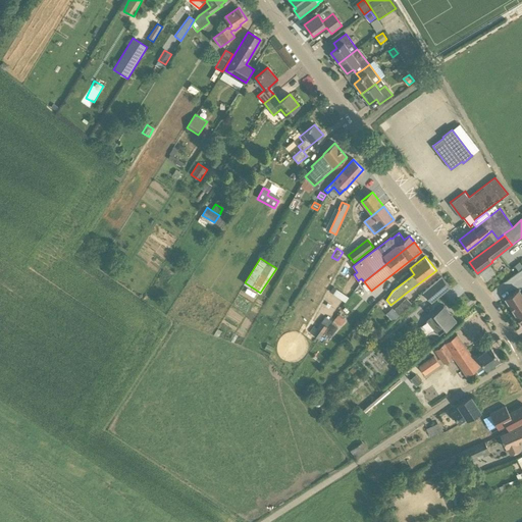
[(508,266),(514,274),(521,267),(521,262),(518,258),(508,266)]
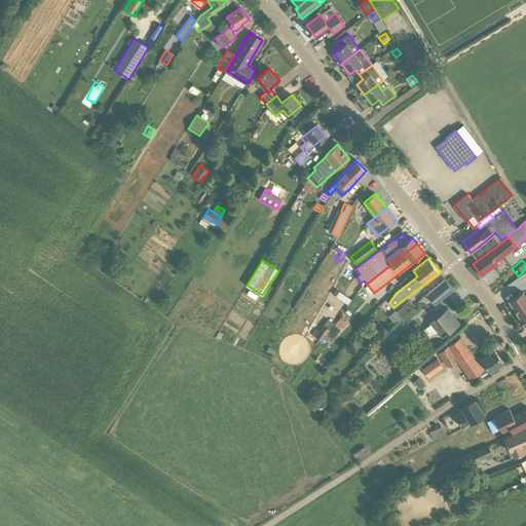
[(513,280),(518,276),(512,268),(506,272),(513,280)]
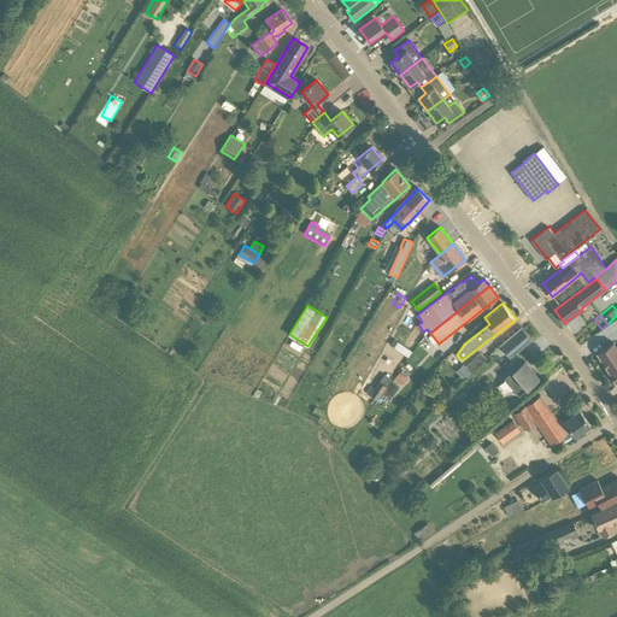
[(533,340),(522,328),(500,346),(511,358),(533,340)]
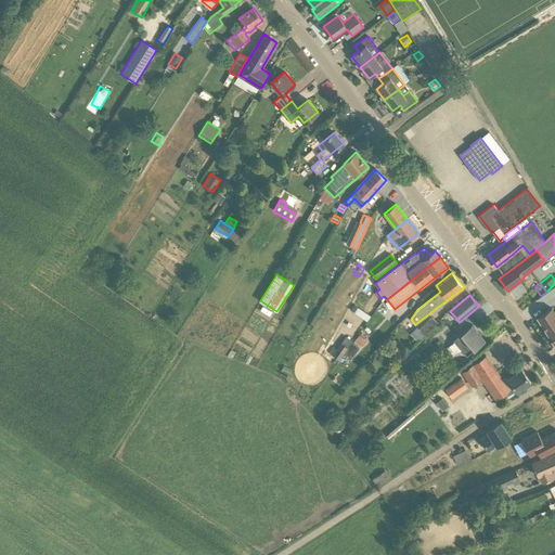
[(554,313),(552,308),(537,318),(547,334),(554,328),(554,313)]
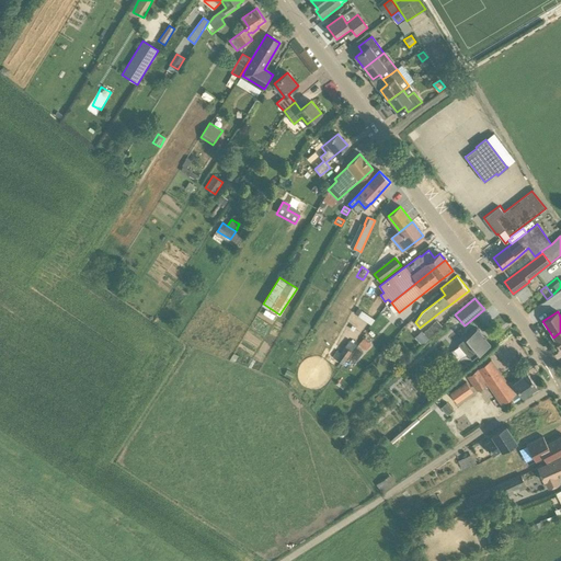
[(443,325),(437,320),(424,333),(430,339),(443,325)]
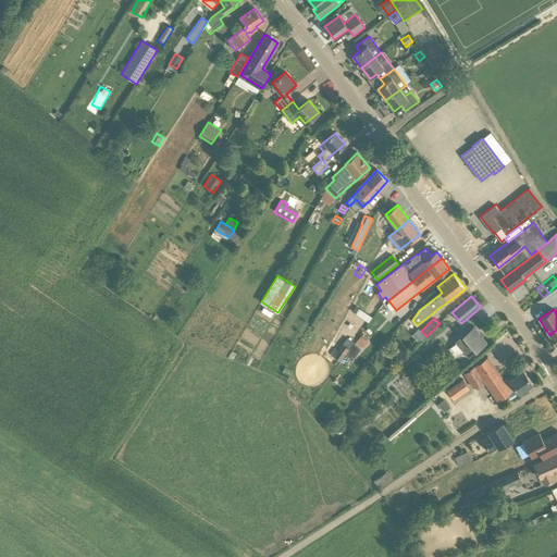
[(473,325),(455,341),(469,357),(487,342),(473,325)]
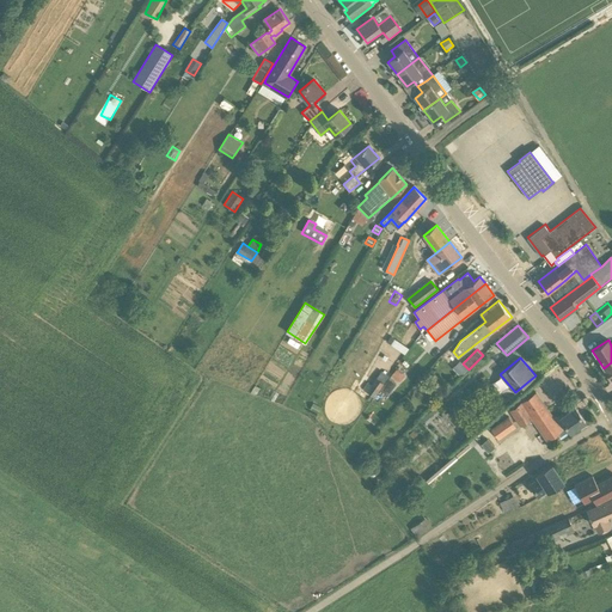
[(460,378),(469,369),(463,363),(461,363),(454,371),(460,378)]
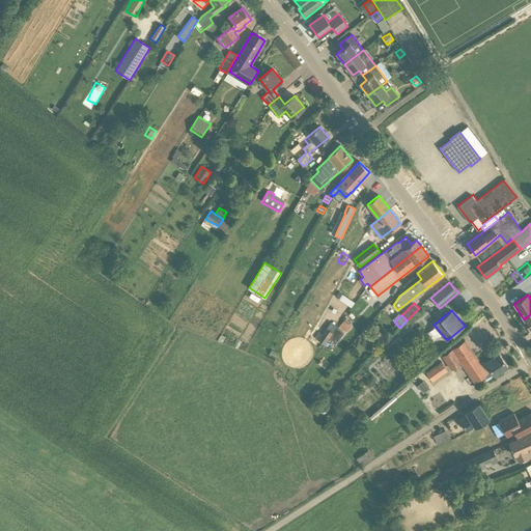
[(339,326),(341,327),(345,330),(345,331),(346,331),(352,326),(344,320),(339,326)]
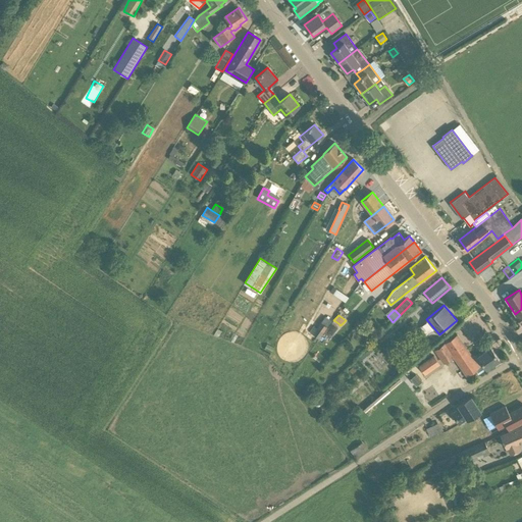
[(325,317),(321,322),(327,327),(331,321),(325,317)]
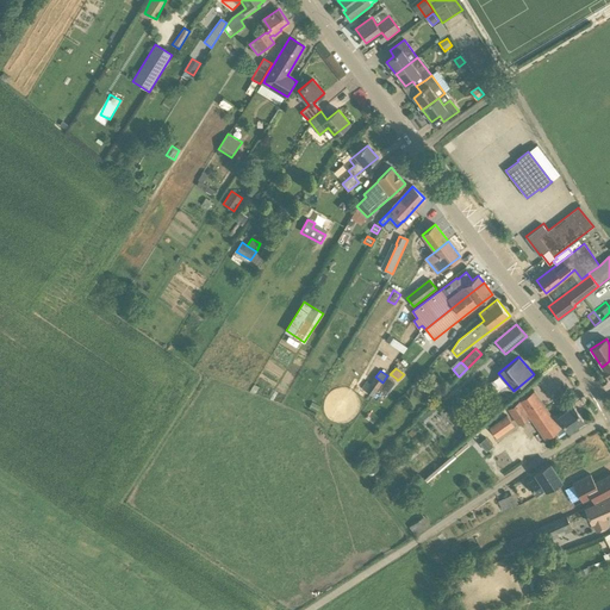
[(386,393),(393,384),(388,379),(380,388),(386,393)]
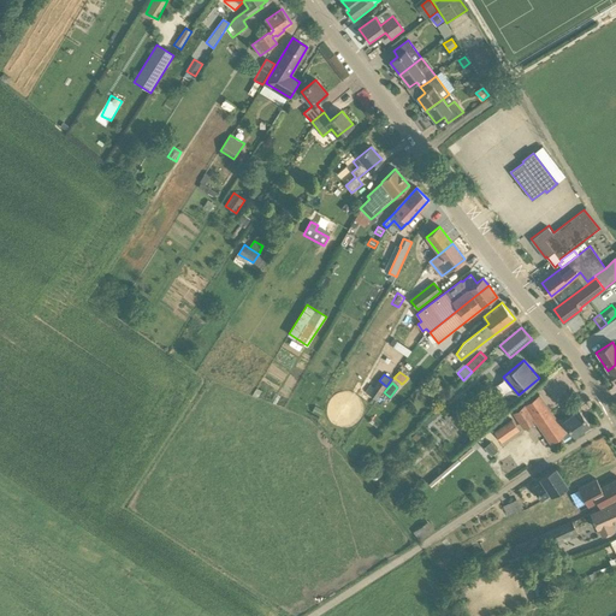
[(380,394),(373,389),(369,395),(377,400),(380,394)]
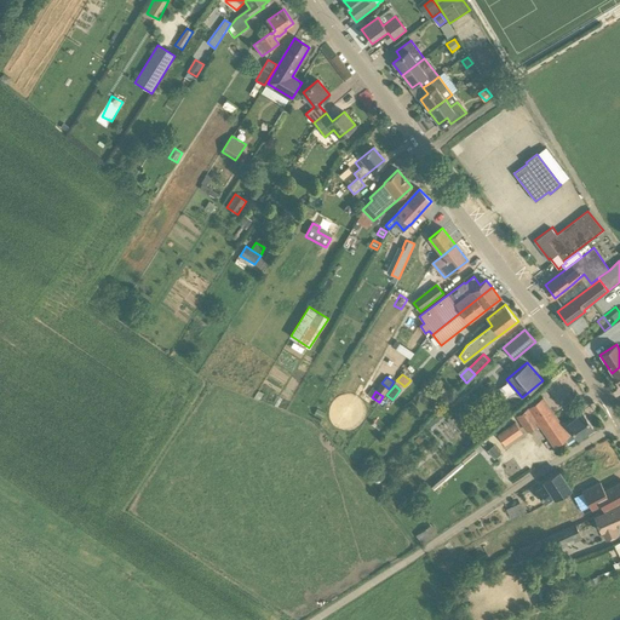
[(516,415),(527,431),(539,423),(555,446),(566,438),(569,436),(568,435),(564,429),(562,426),(543,397),(516,415)]
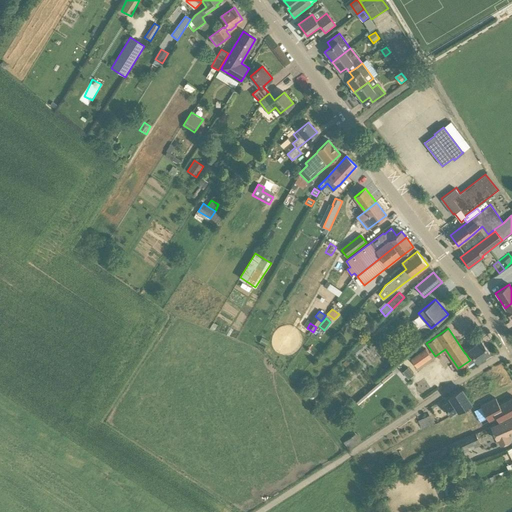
[(261,337),(259,343),(266,347),(269,341),(261,337)]
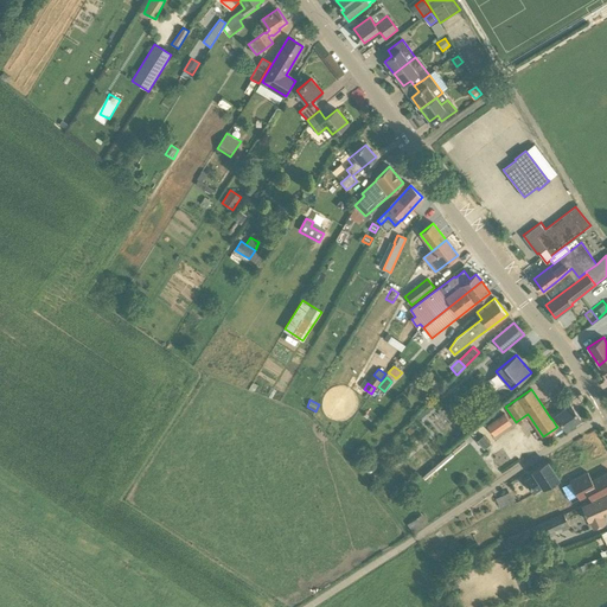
[(570,404),(550,417),(553,420),(556,426),(557,427),(554,429),(556,434),(566,428),(580,419),(570,404)]
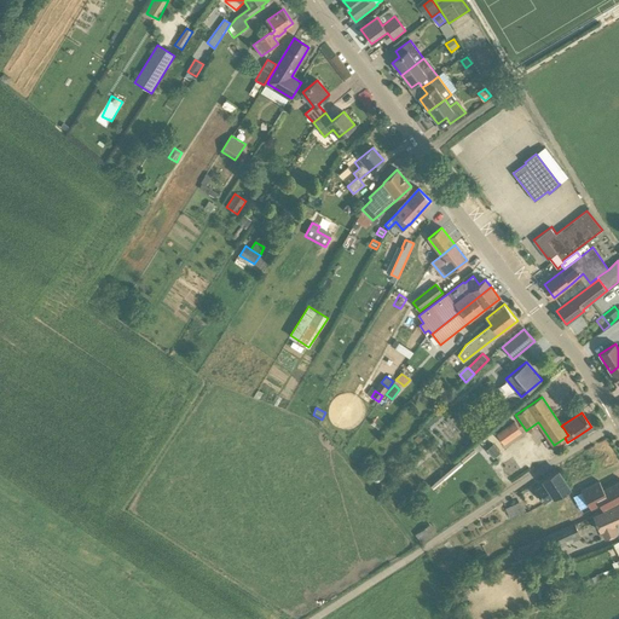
[(498,437),(503,444),(521,432),(514,421),(504,428),(496,434),(498,437)]
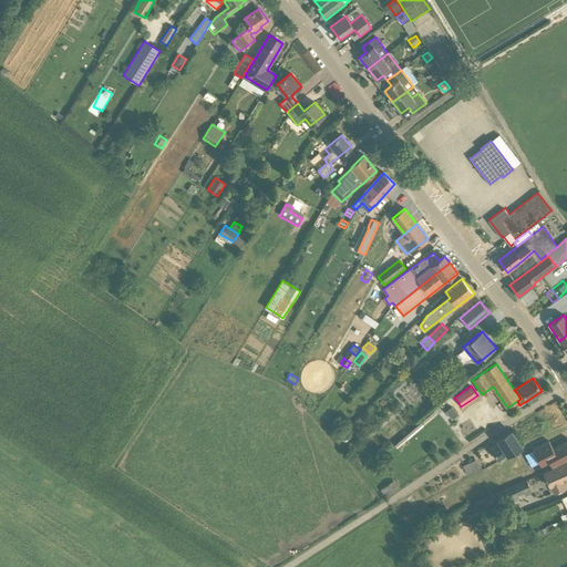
[(424,424),(436,414),(433,411),(421,421),(424,424)]
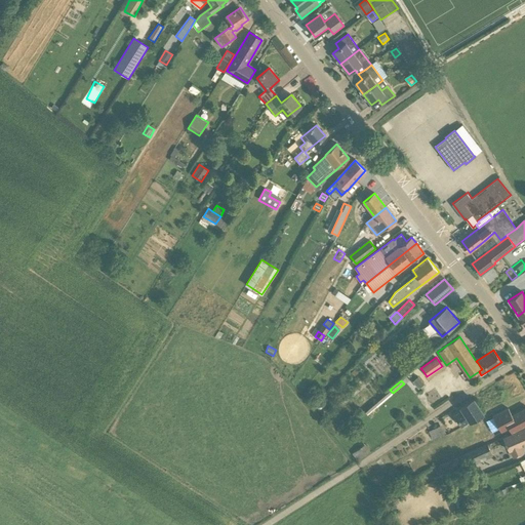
[(370,412),(377,407),(393,394),(390,390),(364,411),(367,415),(370,412)]
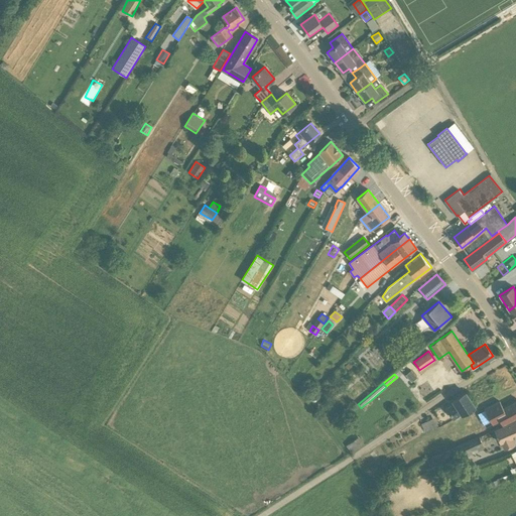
[(319,389),(314,394),(317,397),(323,392),(319,389)]
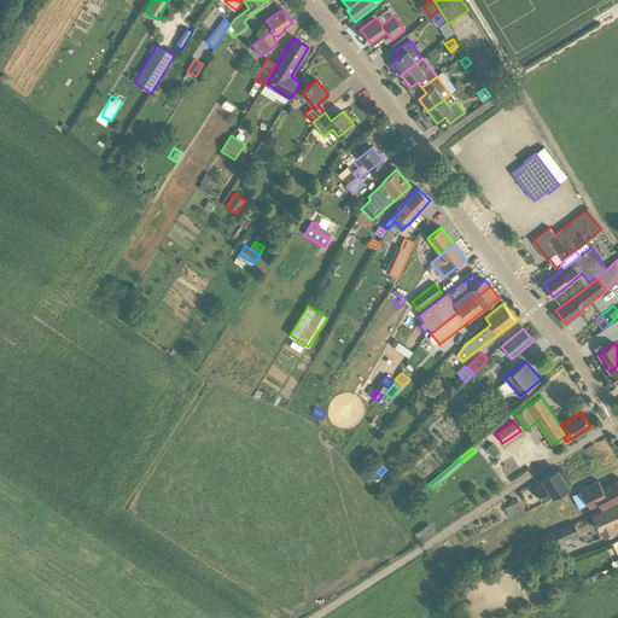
[(544,502),(570,488),(558,470),(542,479),(544,484),(536,490),(544,502)]
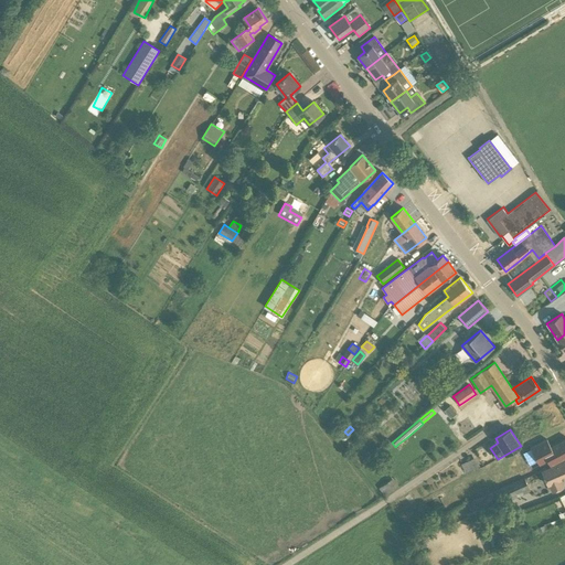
[(339,436),(343,441),(349,437),(344,433),(339,436)]
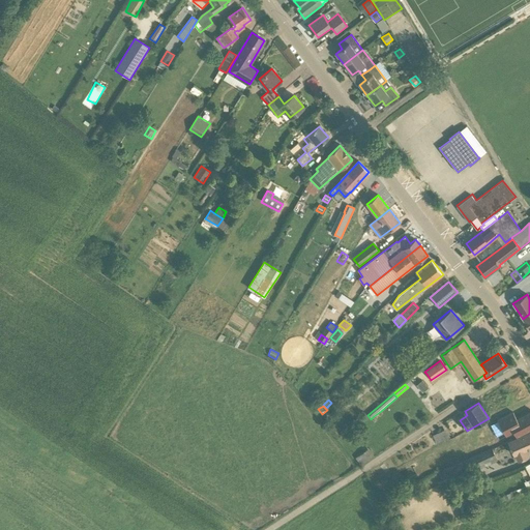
[(529,412),(511,423),(518,436),(529,429),(529,412)]
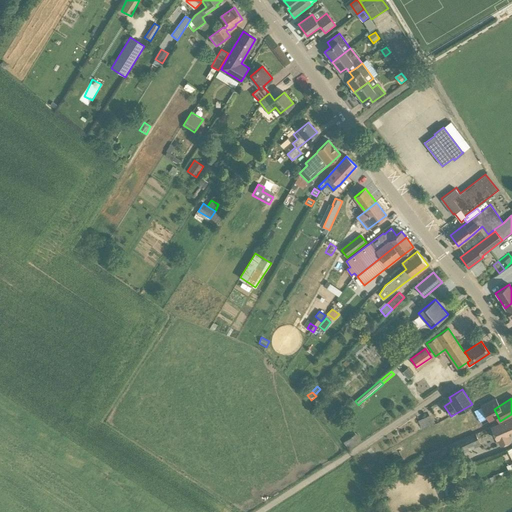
[(427,416),(418,421),(422,429),(431,424),(427,416)]
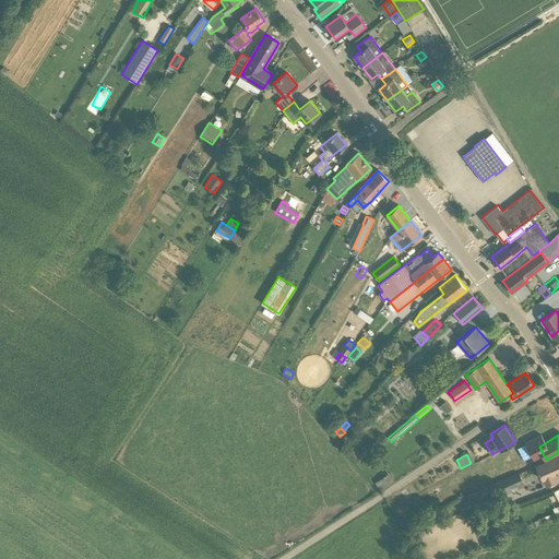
[(542,479),(543,479),(546,487),(558,482),(555,474),(558,472),(558,455),(536,467),(542,479)]
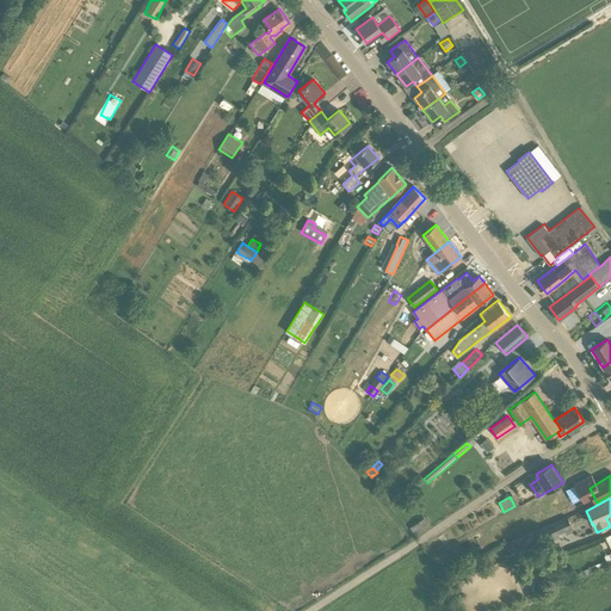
[(517,555),(573,530),(567,518),(511,543),(517,555)]
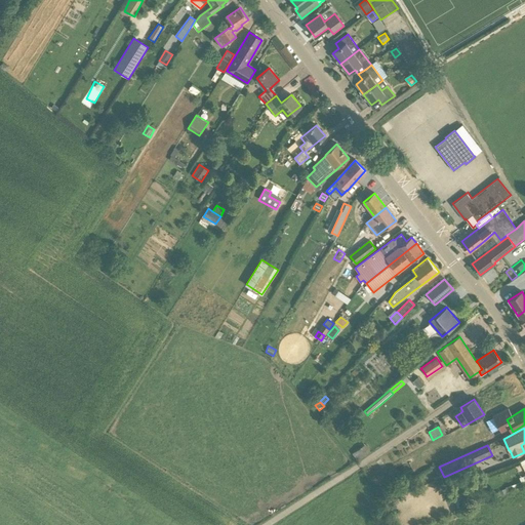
[(357,460),(365,455),(361,448),(352,453),(357,460)]
